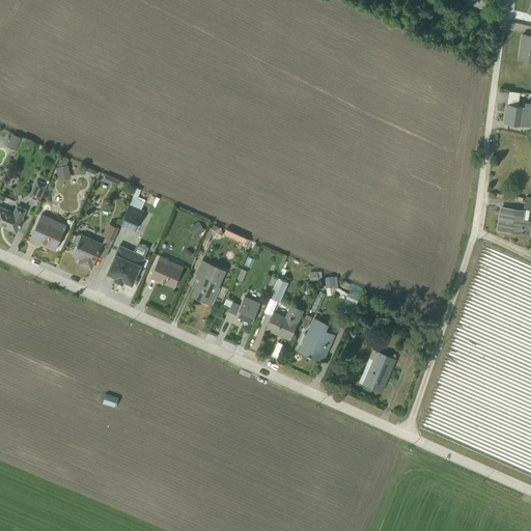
[(530,35),(522,34),(519,59),(530,60),(530,35)]
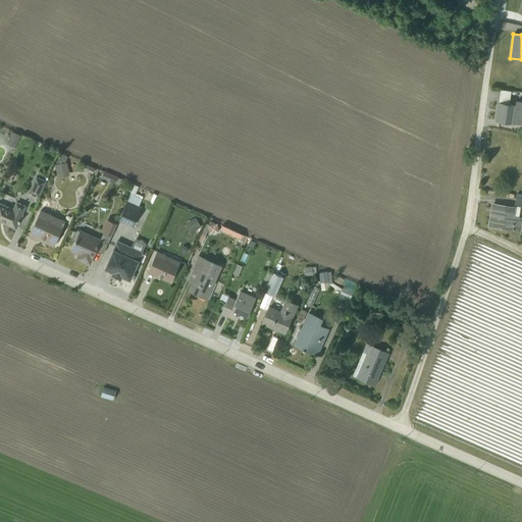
[(501,90),(497,120),(521,123),(521,116),(521,101),(521,99),(521,93),(517,93),(515,104),(508,103),(510,91),(501,90)]
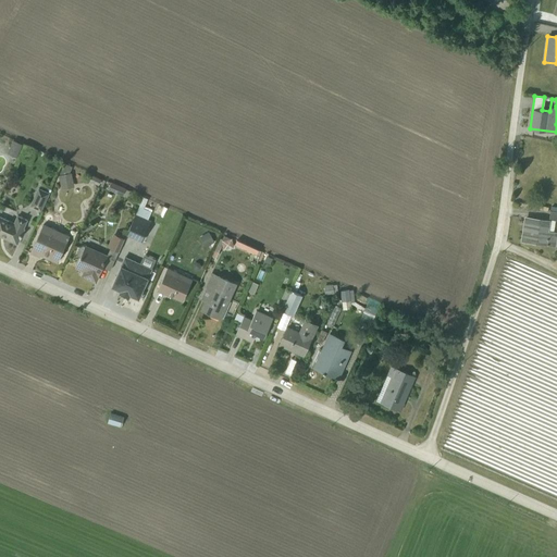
[(15,156),(21,143),(12,139),(7,152),(15,156)]
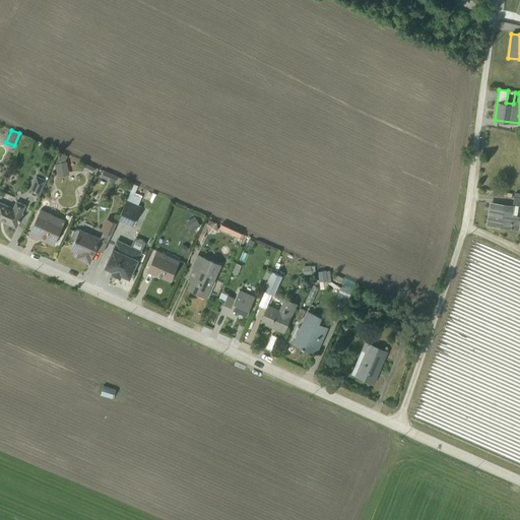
[(66,160),(54,164),(57,177),(69,174),(66,160)]
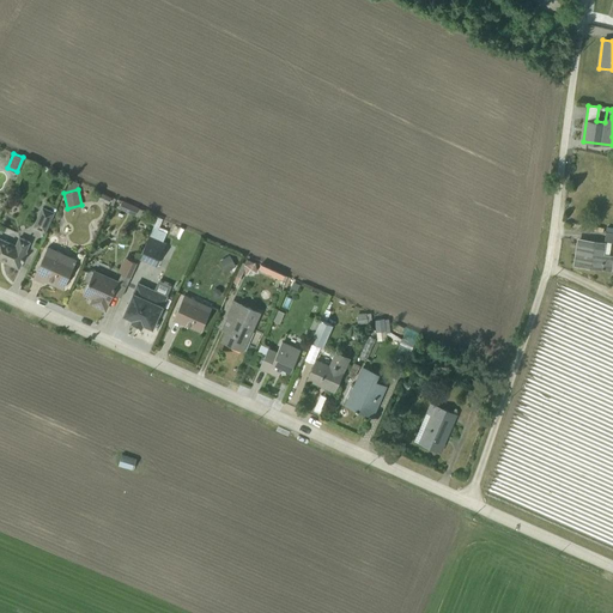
[(143,211),(122,201),(119,210),(139,218),(143,211)]
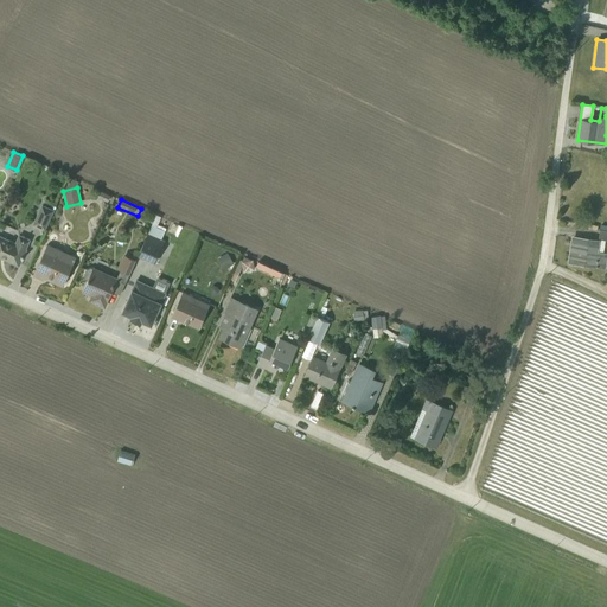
[(53,211),(40,205),(32,224),(45,230),(53,211)]
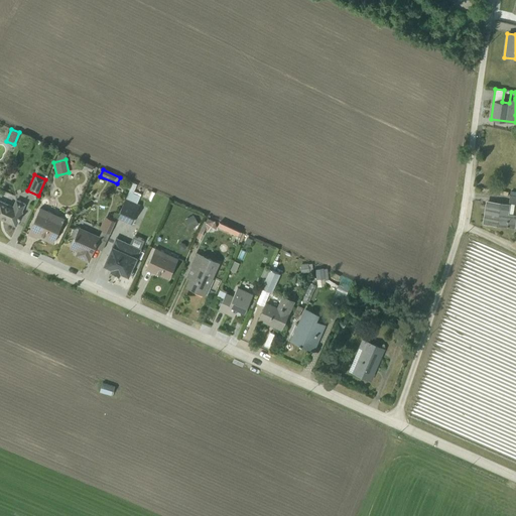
[(132,182),(116,217),(131,224),(139,206),(136,204),(140,196),(133,192),(137,184),(132,182)]
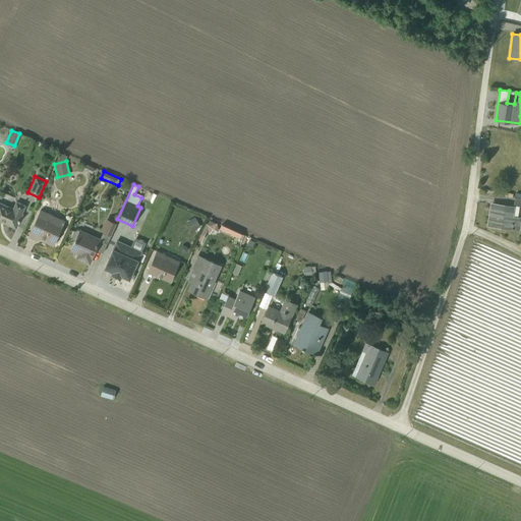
[(154,194),(148,191),(143,199),(150,203),(154,194)]
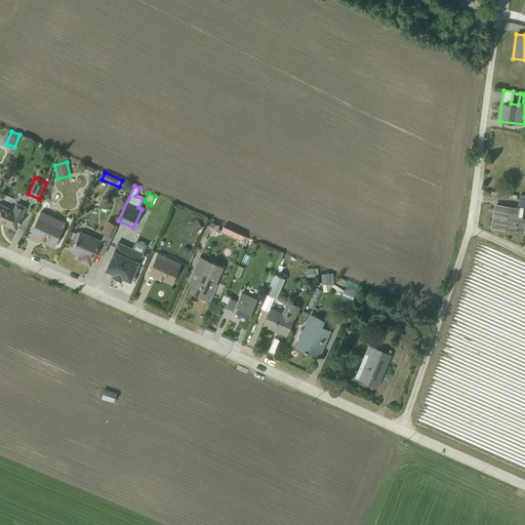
[(0,204),(0,221),(16,230),(23,215),(22,215),(26,207),(15,202),(12,209),(0,204)]
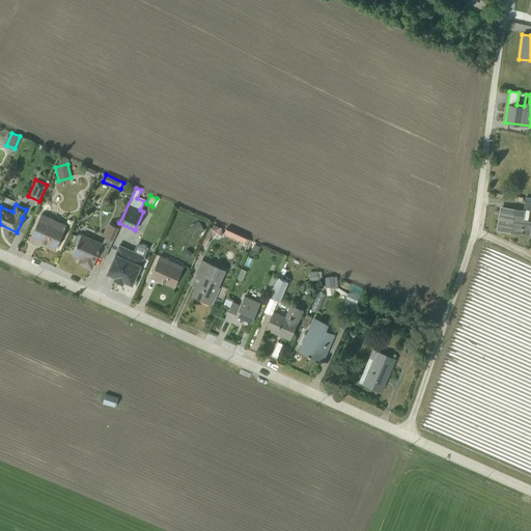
[(530,221),(527,221),(529,211),(523,210),(523,211),(501,207),(498,228),(530,233),(530,223),(530,221)]
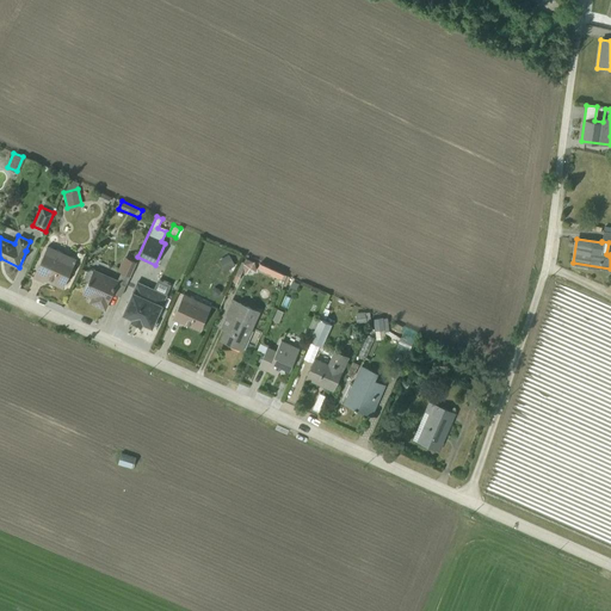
[(47,246),(34,277),(43,281),(44,277),(63,287),(76,259),(47,246)]
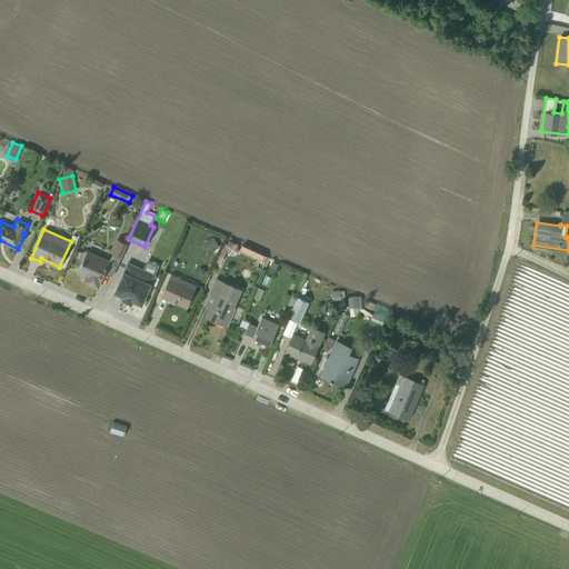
[(108,260),(87,250),(80,252),(78,258),(79,261),(82,263),(78,272),(86,277),(83,281),(97,287),(103,272),(111,276),(129,241),(120,237),(119,240),(116,238),(109,251),(112,252),(108,260)]
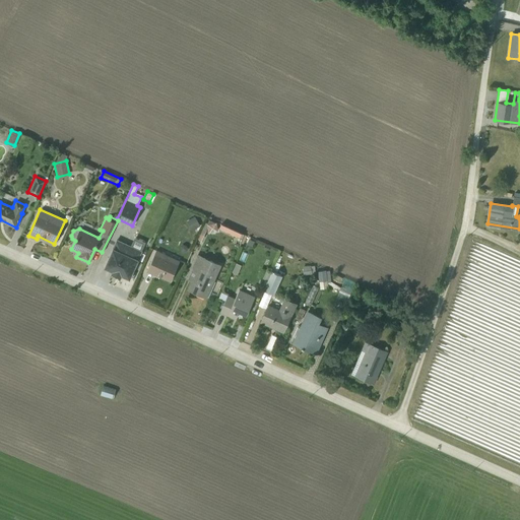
[(220,222),(218,226),(233,234),(234,230),(220,222)]
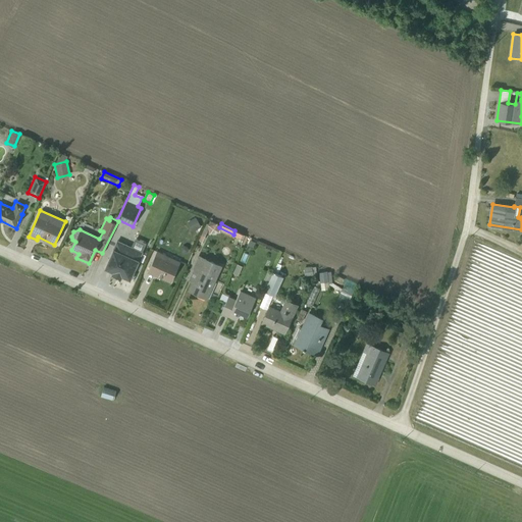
[(129,246),(116,240),(104,268),(112,271),(112,273),(120,277),(121,275),(129,279),(146,243),(134,238),(129,246)]
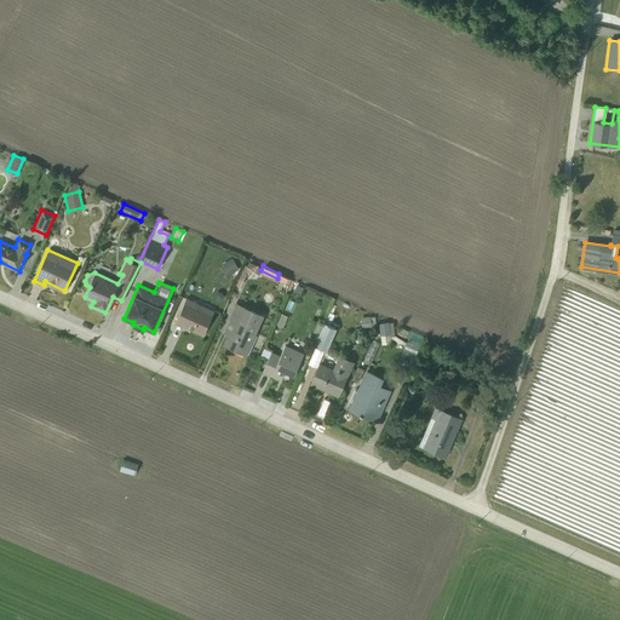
[(187,298),(174,322),(202,336),(214,311),(187,298)]
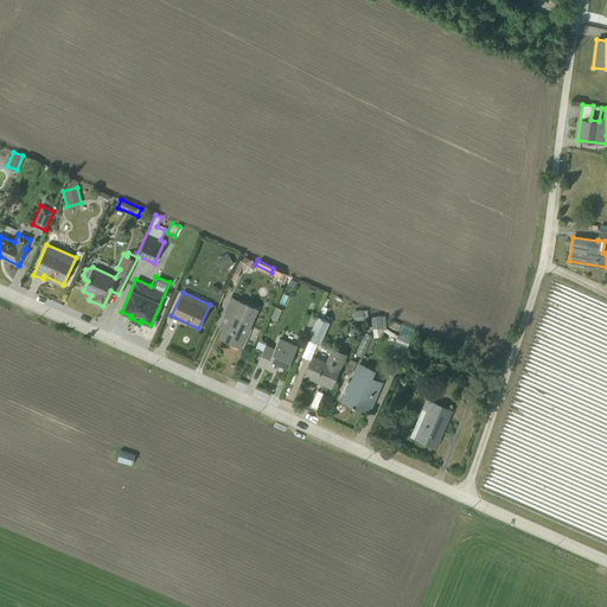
[(240,346),(255,308),(229,296),(222,314),(229,318),(219,338),(240,346)]
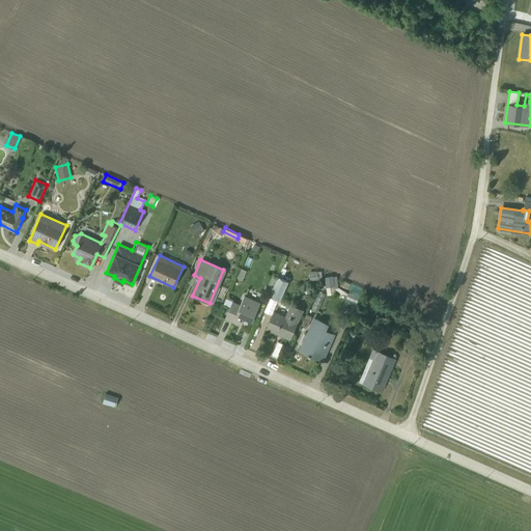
[(327,289),(336,289),(335,276),(327,276),(327,289)]
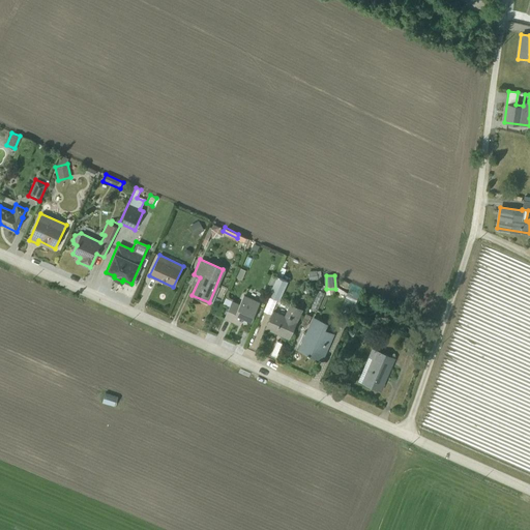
[(267,296),(270,297),(277,300),(278,300),(288,282),(276,276),(267,296)]
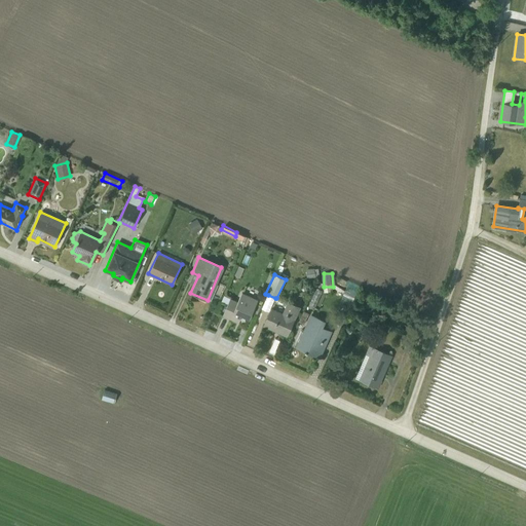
[(248,285),(245,292),(254,296),(257,290),(248,285)]
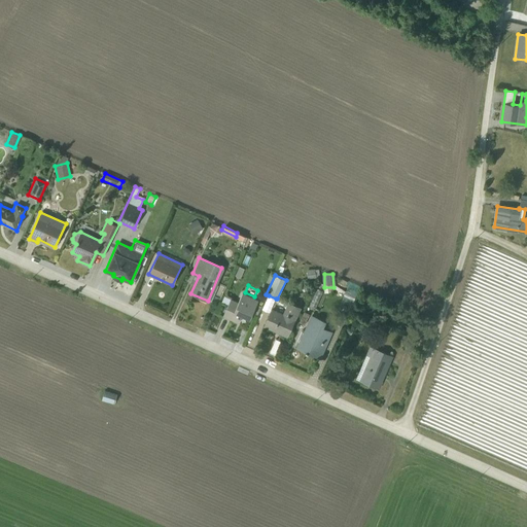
[(249,319),(252,313),(256,315),(260,306),(256,304),(258,300),(242,292),(238,302),(231,299),(222,316),(238,323),(241,315),(249,319)]
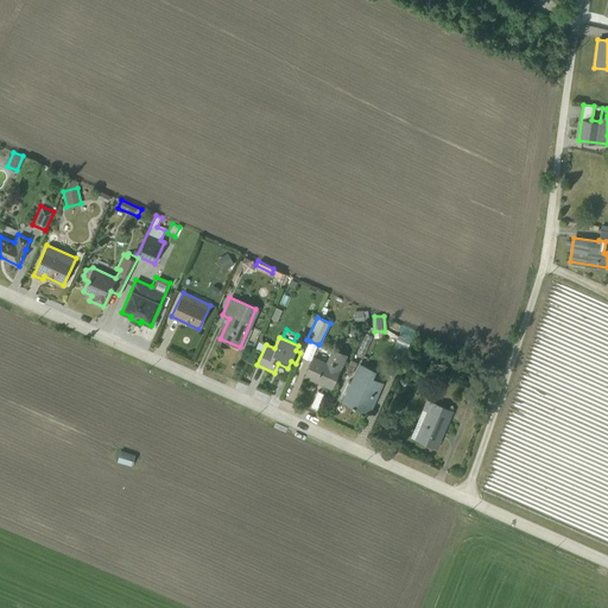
[(331,390),(348,355),(331,348),(324,361),(314,355),(318,344),(310,341),(302,358),(310,361),(303,377),(331,390)]
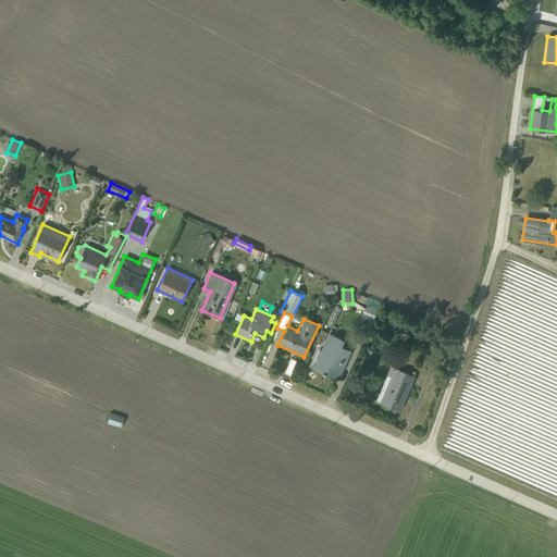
[(343,341),(329,333),(313,366),(338,378),(350,351),(341,347),(343,341)]
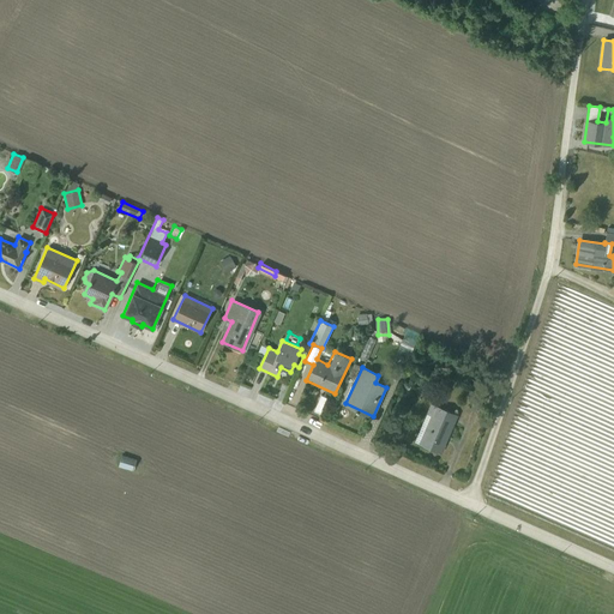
[(457,415),(429,403),(414,441),(441,453),(457,415)]
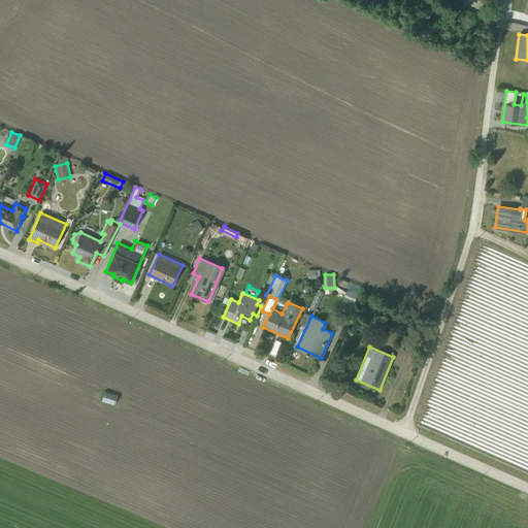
[(114,404),(118,395),(105,390),(101,399),(114,404)]
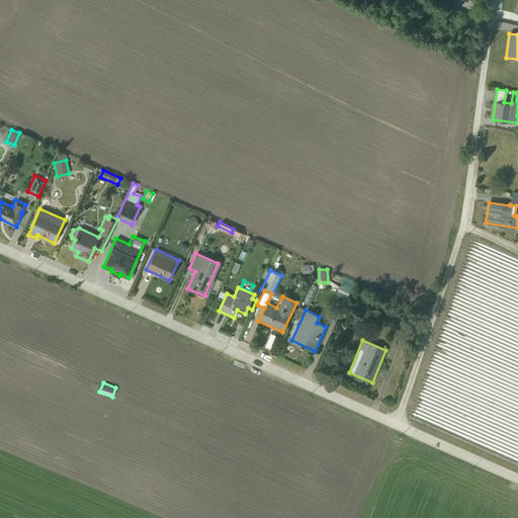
All buildings are outlined.
